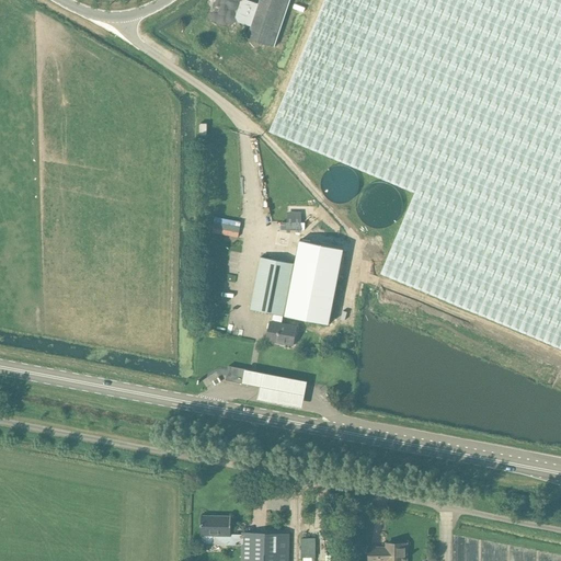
[(240,59),(267,68),(289,0),(260,0),(259,4),(245,0),(240,3),(236,18),(238,23),(251,27),(240,59)]
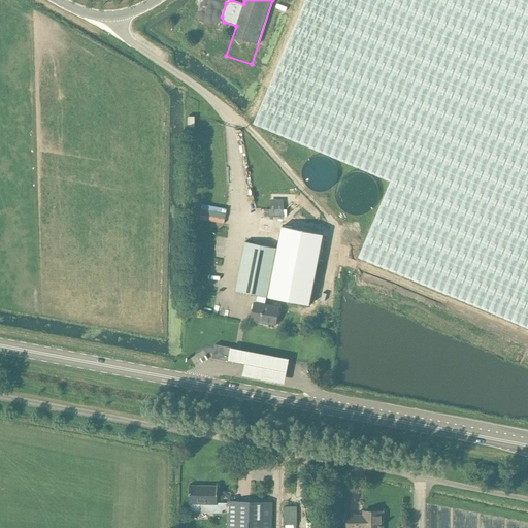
[(355,257),(527,328),(527,0),(301,0),(250,123),(387,178),(355,257)]
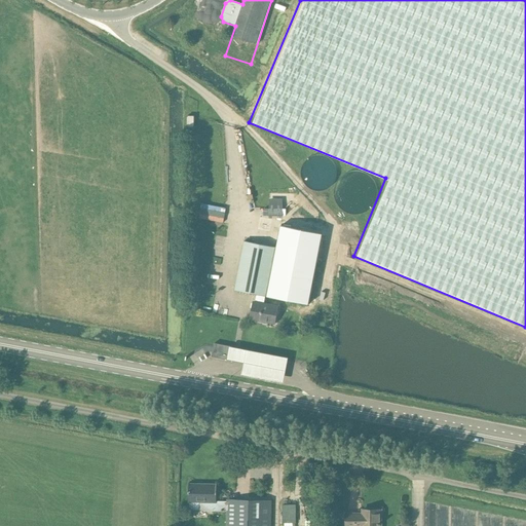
[(320,191),(326,189),(331,184),(334,179),(335,172),(334,165),(330,160),(325,156),(320,155),(313,155),(307,157),(303,160),(300,165),(298,172),(299,178),(302,184),(307,188),(313,190),(320,191)]
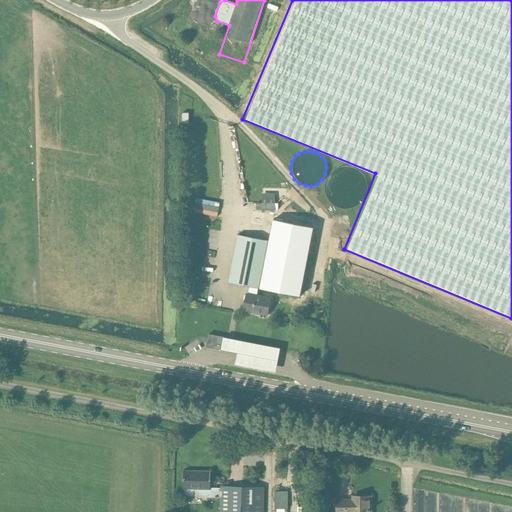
[(330,203),(335,206),(342,208),(348,208),(354,206),(359,202),(363,197),(365,191),(365,184),(363,178),(359,173),(354,169),(347,167),(341,167),(335,169),(329,173),(326,178),(324,185),(324,191),(326,197),(330,203)]
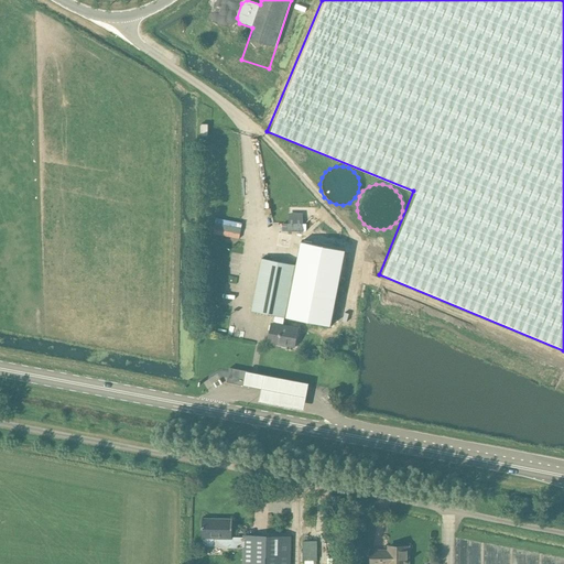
[(289,234),(303,235),(303,224),(282,224),(282,231),(289,231),(289,234)]
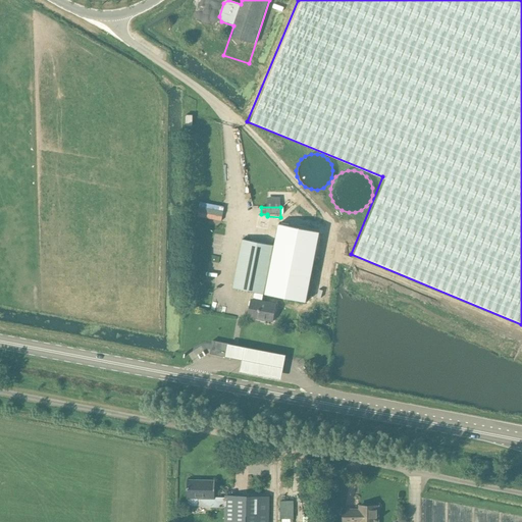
[(274,223),(273,231),(261,293),(304,303),(318,232),(274,223)]
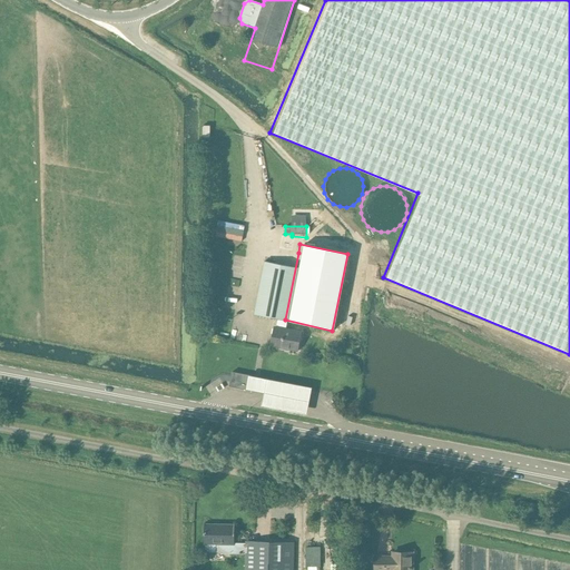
[(268,344),(295,350),(300,331),(283,327),(285,320),(298,253),(277,248),(276,249),(265,247),(252,313),(275,317),(274,325),(272,325),(268,344)]
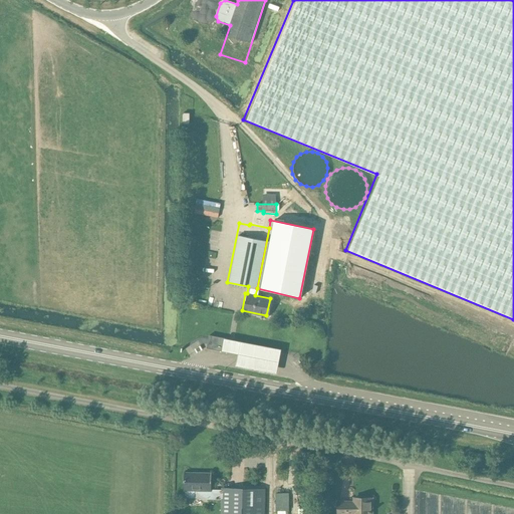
[(209,335),(207,348),(225,352),(228,339),(209,335)]
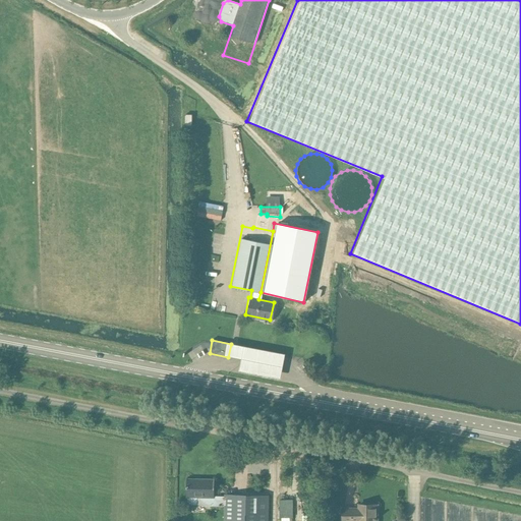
[(240,362),(238,373),(280,382),(284,358),(226,347),(224,359),(240,362)]
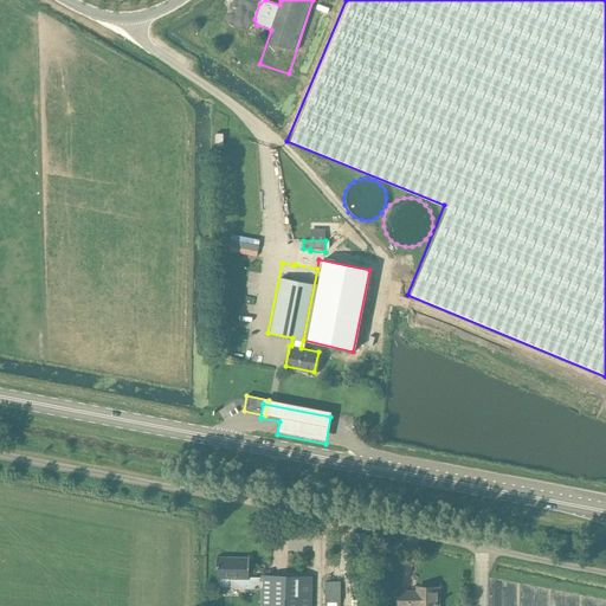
[(313,605),(314,577),(260,575),(260,577),(250,577),(250,559),(233,558),(233,560),(217,559),(217,578),(230,578),(230,588),(260,590),(259,605),(313,605)]
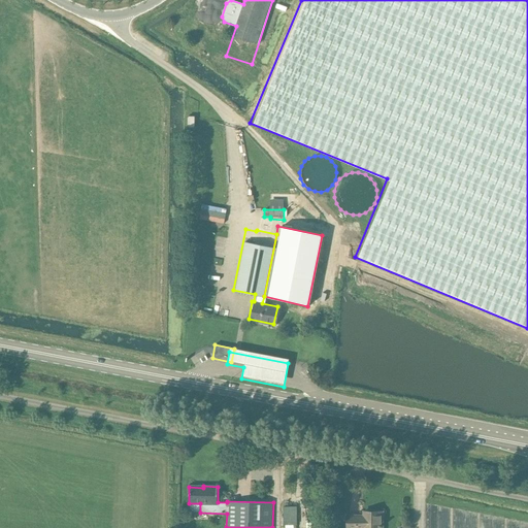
[(298,525),(298,505),(285,506),(286,525),(298,525)]
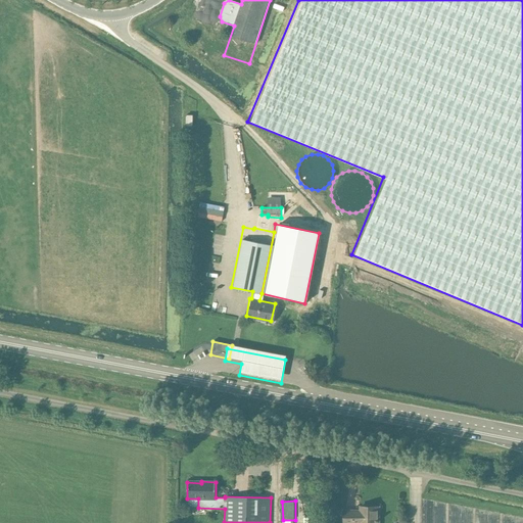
[(353,511),(344,511),(344,522),(378,522),(379,507),(361,507),(361,512),(353,512),(353,511)]
